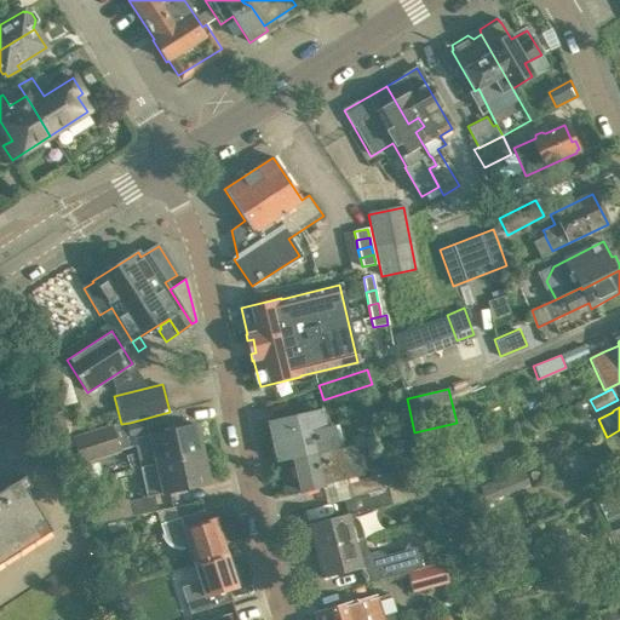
[(292,458),(293,463),(315,458),(314,453),(337,448),(332,425),(322,428),(319,409),(270,420),(275,438),(271,438),(277,461),(292,458)]
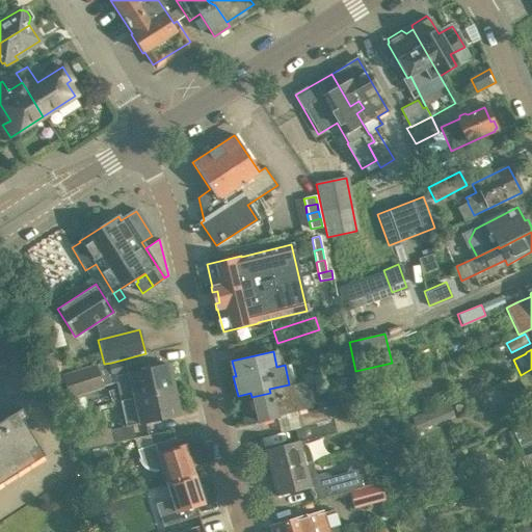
[(36,356),(44,381),(58,377),(51,352),(36,356)]
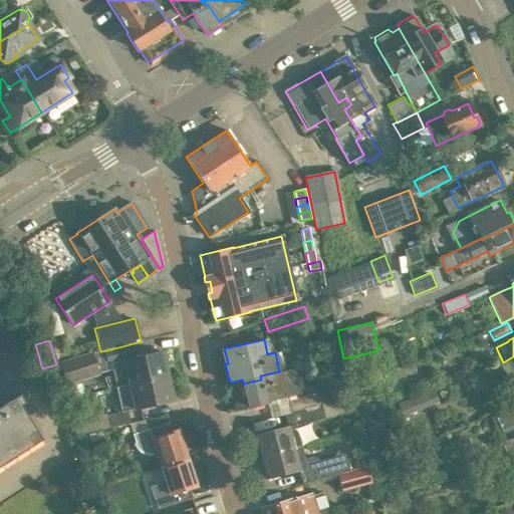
[(92,351),(59,362),(65,386),(112,370),(116,387),(169,375),(164,351),(154,353),(136,357),(133,344),(107,350),(100,351),(92,353),(92,351)]
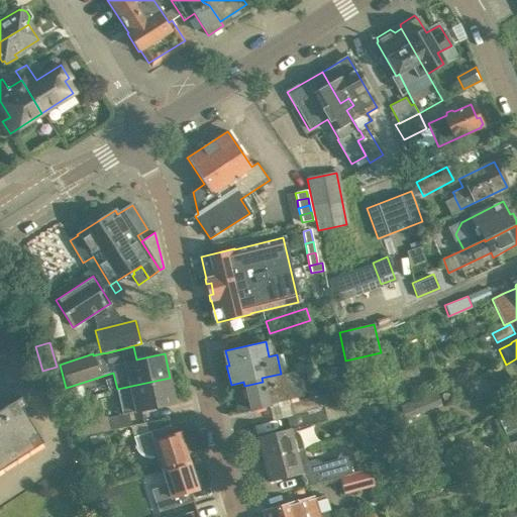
[(516,358),(506,365),(504,366),(516,390),(516,389),(516,358)]
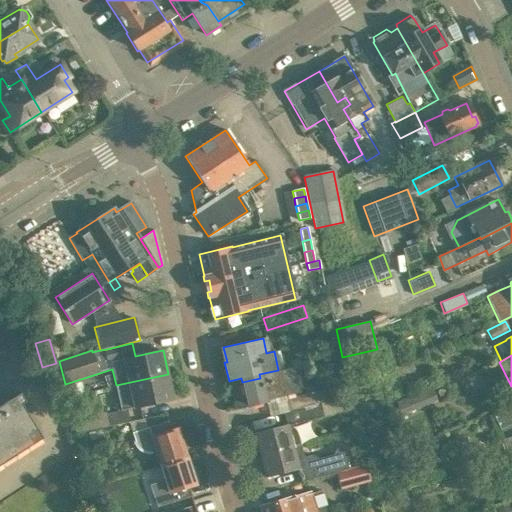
[(260,378),(242,382),(242,383),(230,385),(236,408),(248,405),(248,406),(275,399),(275,397),(297,392),(291,367),(278,370),(259,374),(260,378)]
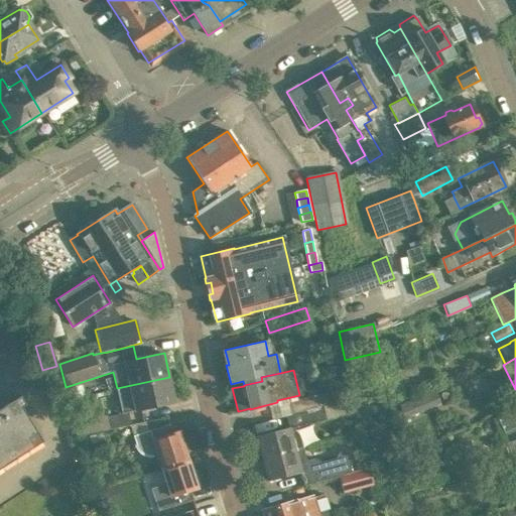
[(396,373),(381,377),(388,399),(403,394),(396,373)]
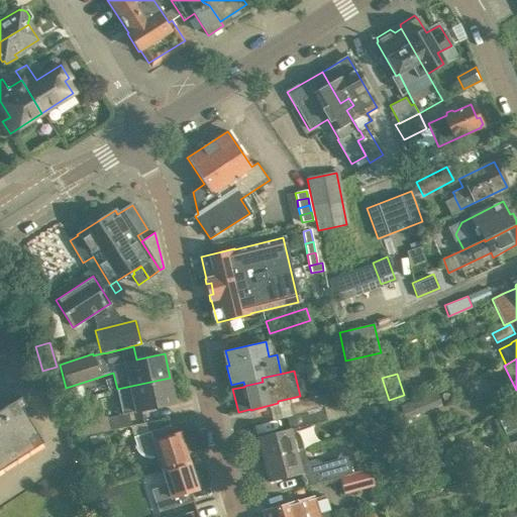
[(170,378),(117,389),(122,414),(175,403),(170,378)]
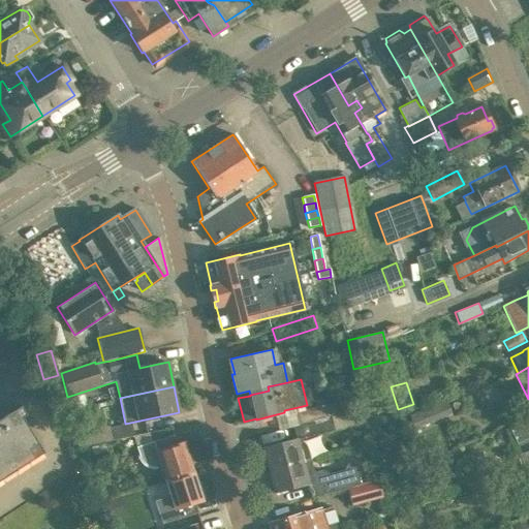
[(436,404),(409,415),(414,429),(441,417),(436,404)]
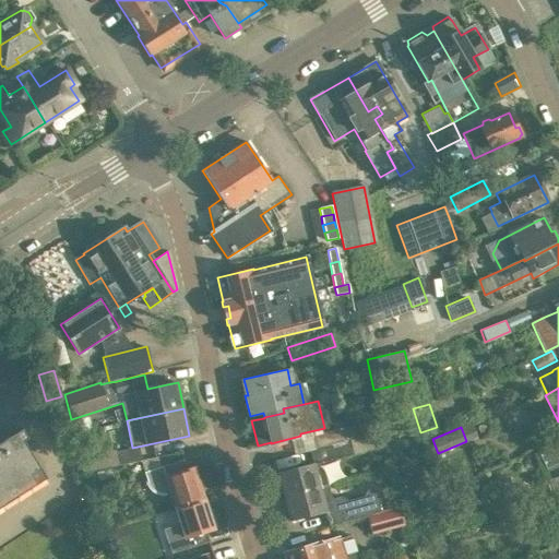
[(314,449),(346,441),(343,428),(311,435),(314,449)]
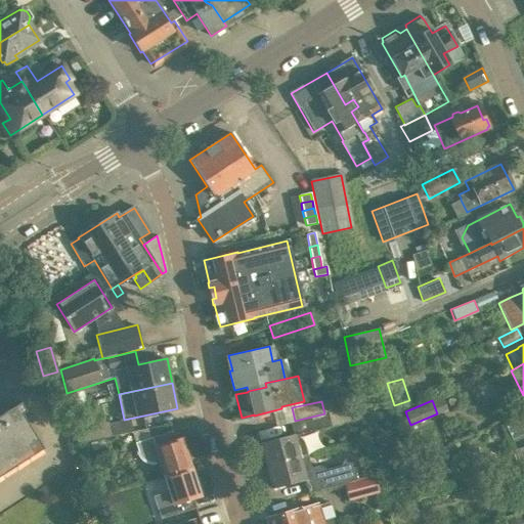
[(0,475),(40,449),(18,413),(23,411),(17,403),(0,415),(0,475)]
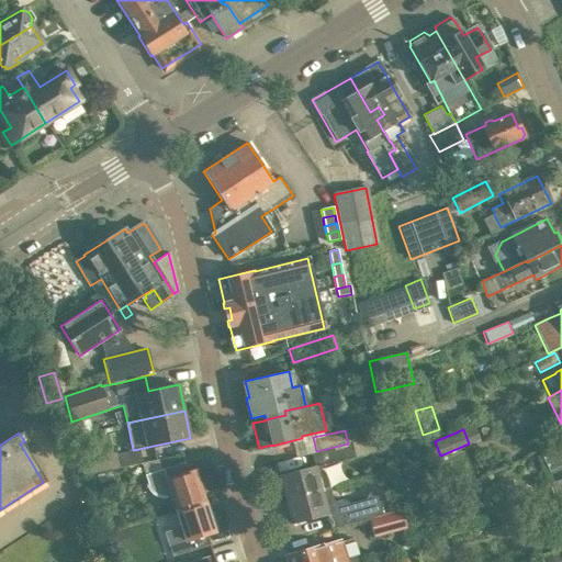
[(555,440),(539,448),(544,461),(561,453),(555,440)]
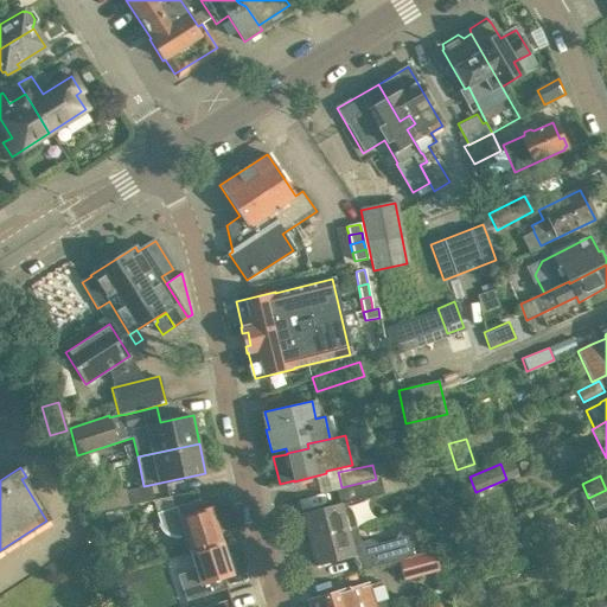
[(301,515),(308,540),(356,528),(352,511),(360,509),(358,500),(384,493),(381,478),(376,479),(342,487),(337,487),(342,504),(301,515)]
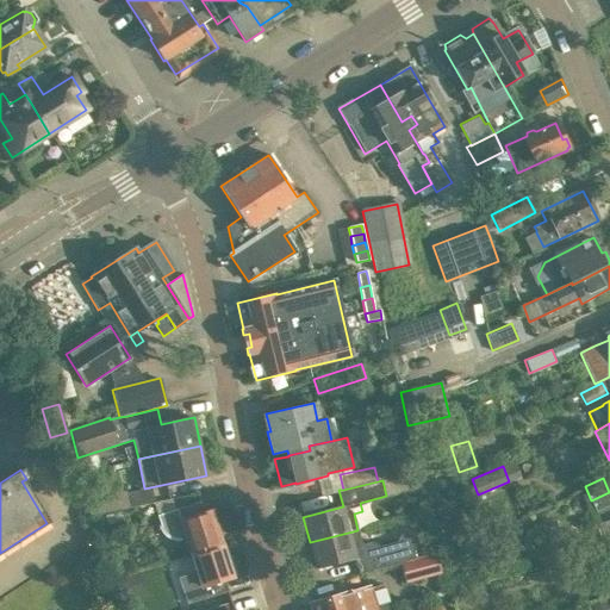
[(93,498),(97,516),(103,515),(120,510),(130,508),(125,490),(93,498)]
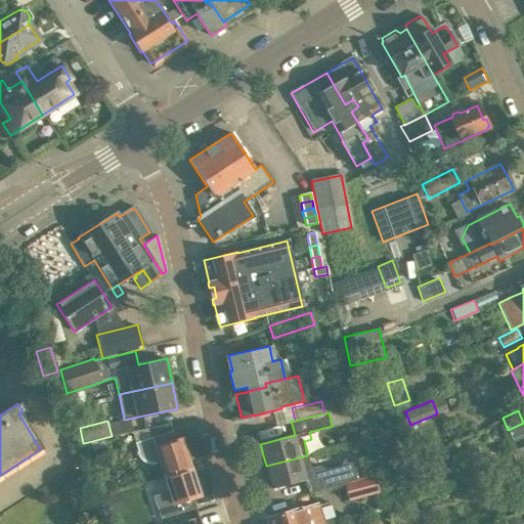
[(172,431),(135,443),(138,453),(140,456),(143,460),(146,462),(150,464),(155,463),(159,462),(164,477),(191,468),(182,439),(175,441),(172,431)]
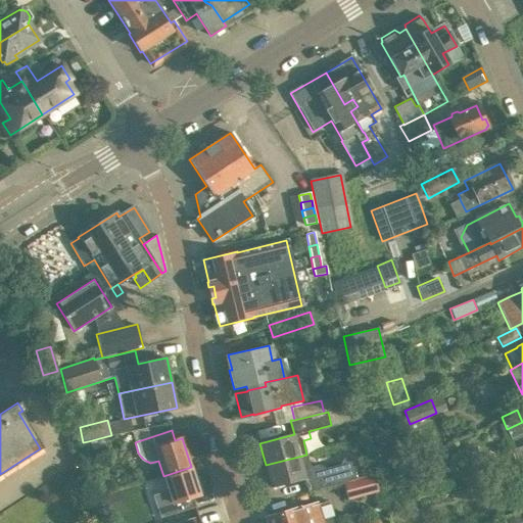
[(395,433),(383,436),(385,444),(393,449),(399,447),(395,433)]
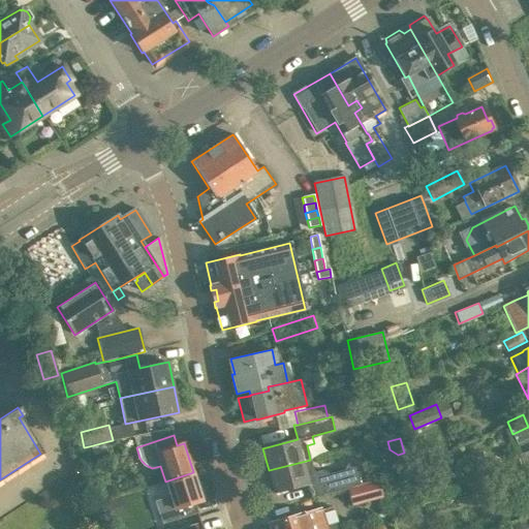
[(104,442),(89,446),(92,462),(109,459),(104,442)]
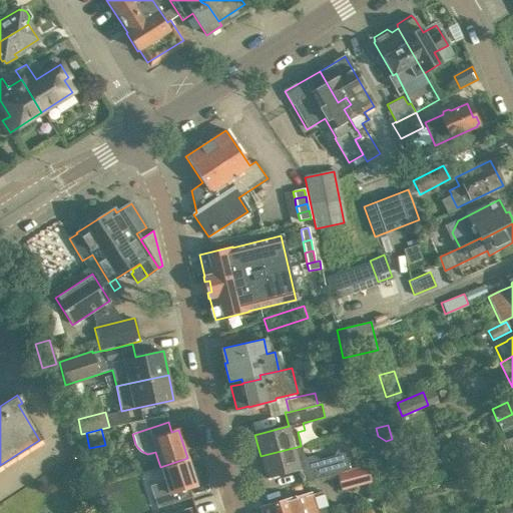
[(512,437),(503,441),(508,453),(512,451),(512,437)]
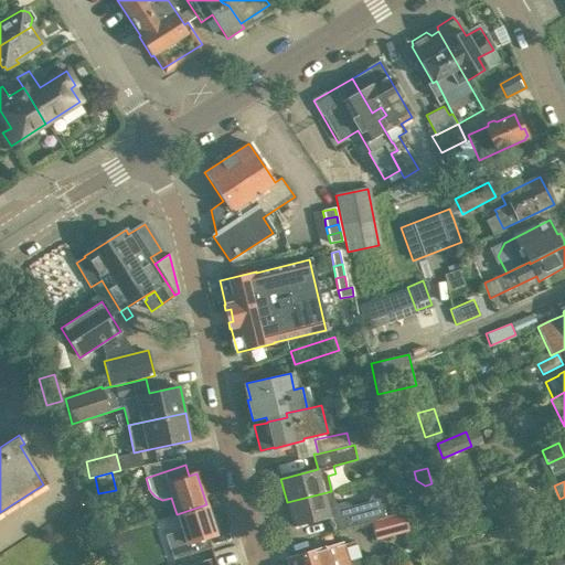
[(331,491),(287,502),(292,526),(328,518),(332,532),(384,518),(382,511),(386,503),(371,494),(366,502),(351,507),(343,502),(334,504),(331,491)]
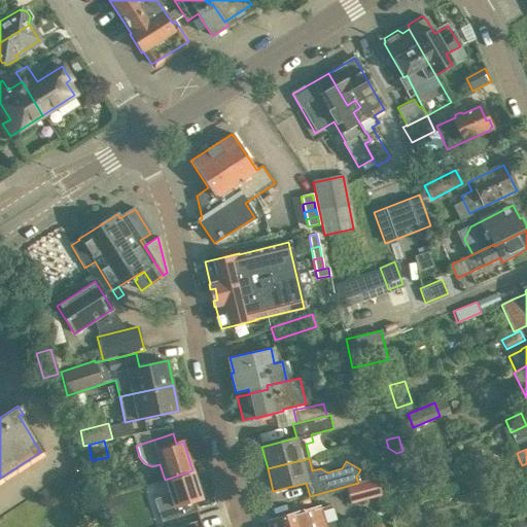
[(201,498),(192,470),(165,480),(170,494),(153,499),(161,523),(198,512),(194,500),(201,498)]
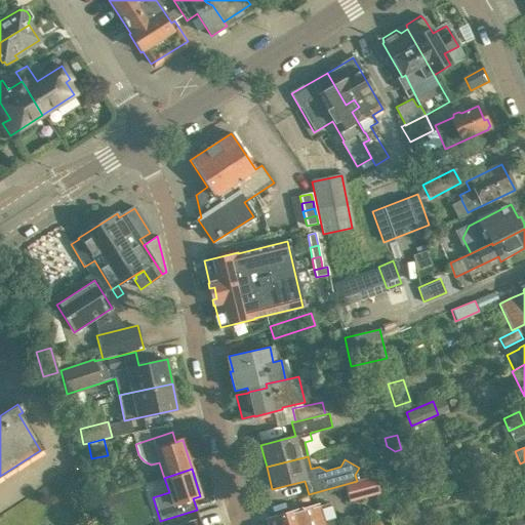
[(375,477),(346,486),(350,502),(380,493),(375,477)]
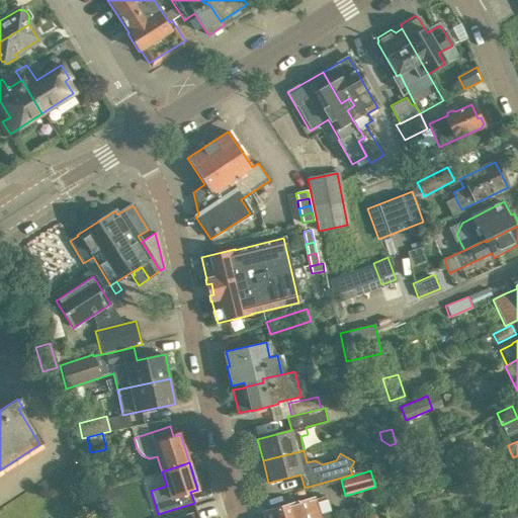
[(313,497),(263,512),(264,517),(317,517),(330,514),(324,496),(314,499),(313,497)]
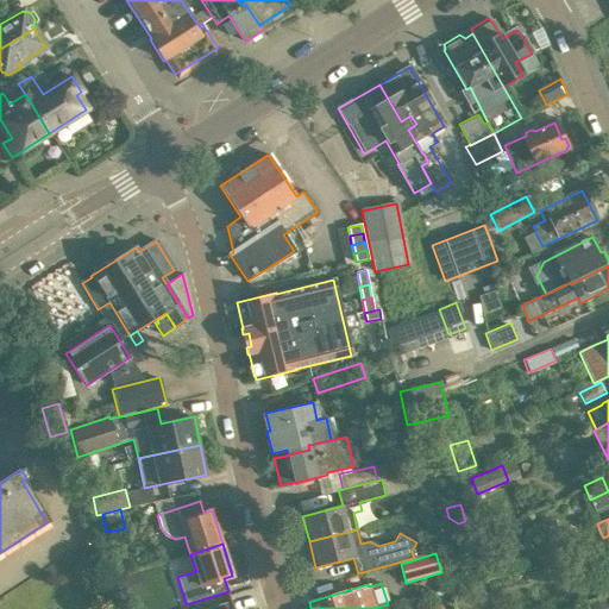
[(604,598),(590,601),(591,608),(596,608),(606,607),(604,598)]
